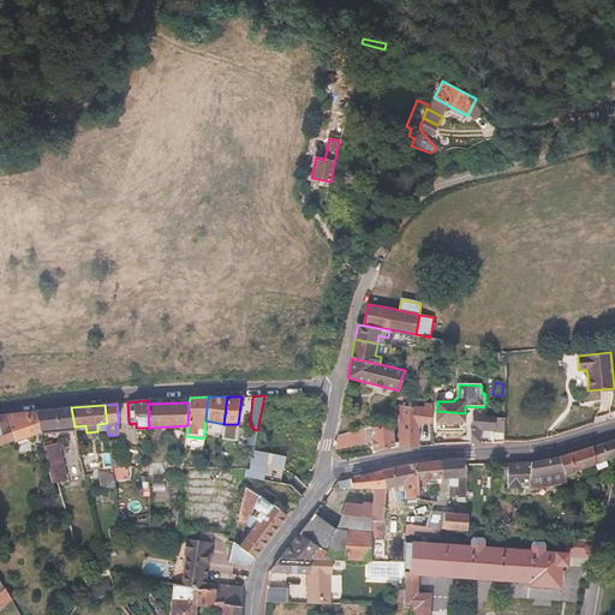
[(399,448),(418,446),(417,427),(424,423),(430,423),(433,410),(400,405),(399,448)]
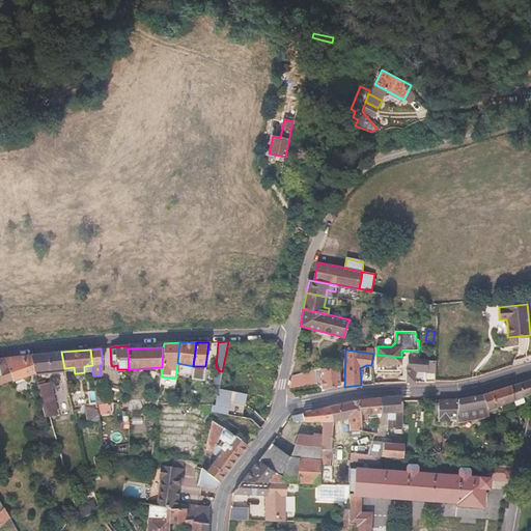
[(61,352),(30,356),(33,368),(53,366),(54,369),(64,368),(61,352)]
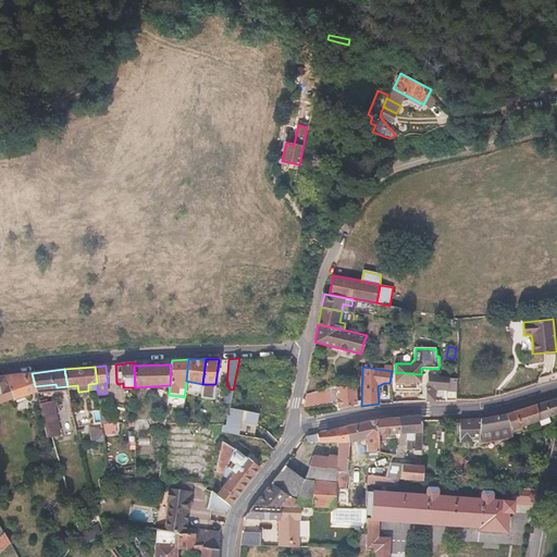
[(421,374),(395,372),(394,392),(420,393),(421,374)]
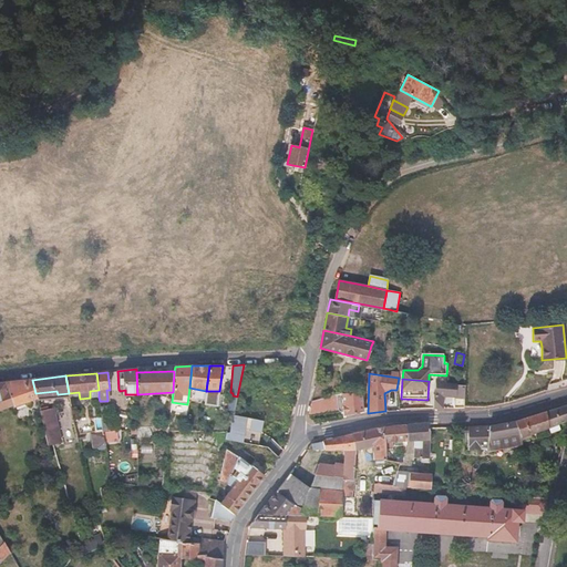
[(0,382),(0,410),(13,406),(13,408),(29,403),(28,401),(37,398),(37,397),(35,393),(32,380),(0,382)]
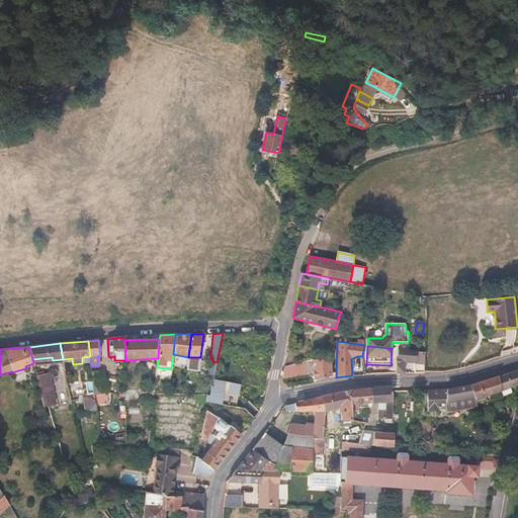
[(396,373),(404,372),(404,362),(414,363),(415,372),(424,372),(425,352),(398,348),(397,359),(396,359),(396,373)]
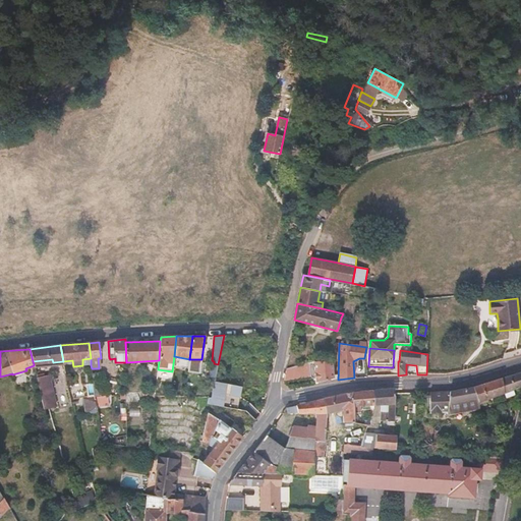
[(333,360),(312,361),(295,366),(295,379),(313,375),(314,383),(334,379),(333,360)]
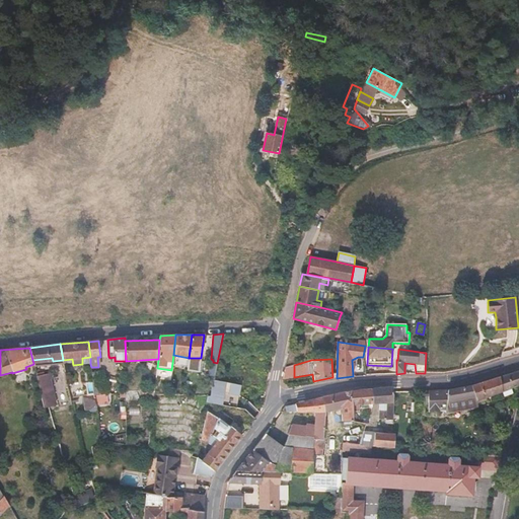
[(294,377),(294,365),(285,367),(283,378),(294,377)]
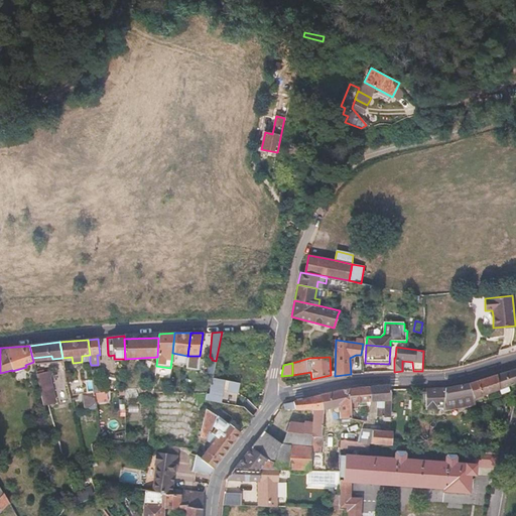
[(515,382),(515,368),(469,383),(474,398),(499,389),(508,386),(515,383),(515,382)]
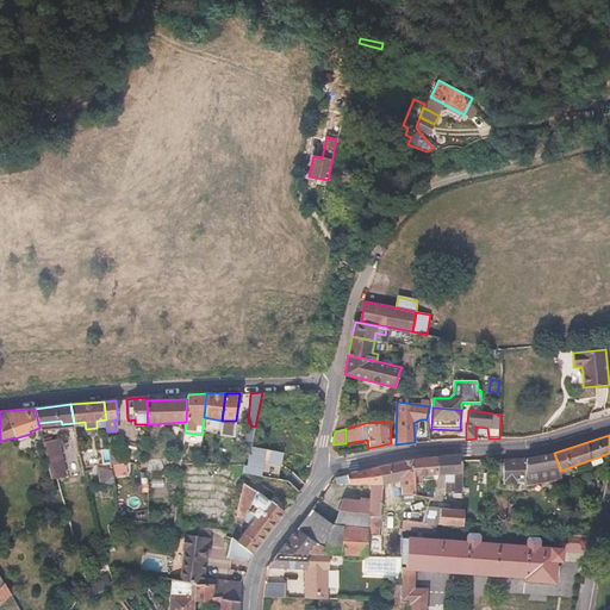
[(43,442),(51,479),(57,478),(66,477),(57,439),(51,440),(43,442)]
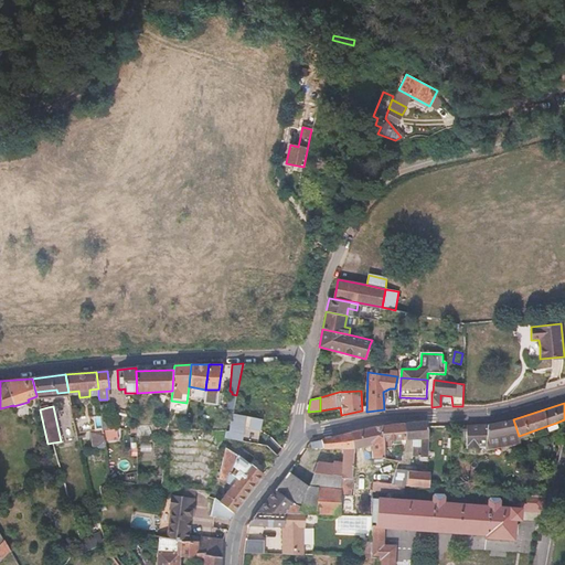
[(63,441),(78,439),(72,407),(56,411),(63,441)]
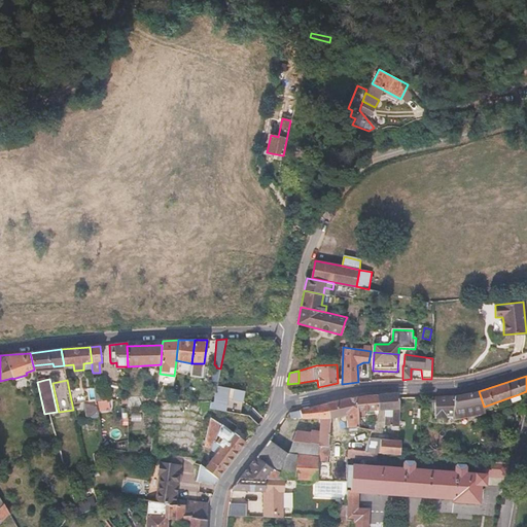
[(74,402),(84,401),(82,386),(72,388),(74,402)]
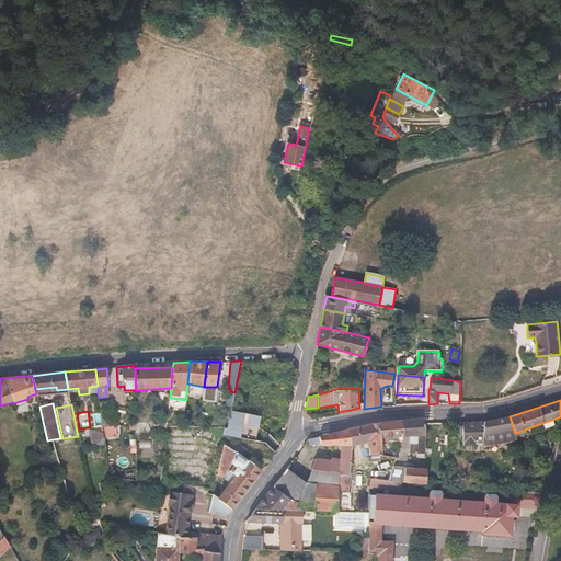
[(515,433),(510,416),(483,422),(462,423),(462,428),(462,445),(476,445),(476,444),(481,444),(481,445),(517,438),(515,433)]
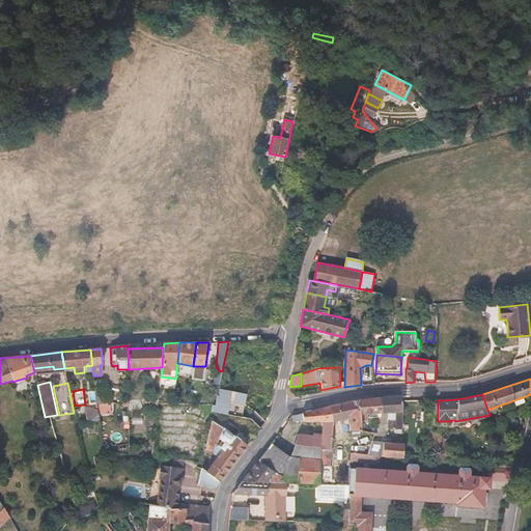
[(96,402),(96,404),(109,403),(108,395),(106,395),(95,396),(96,402)]
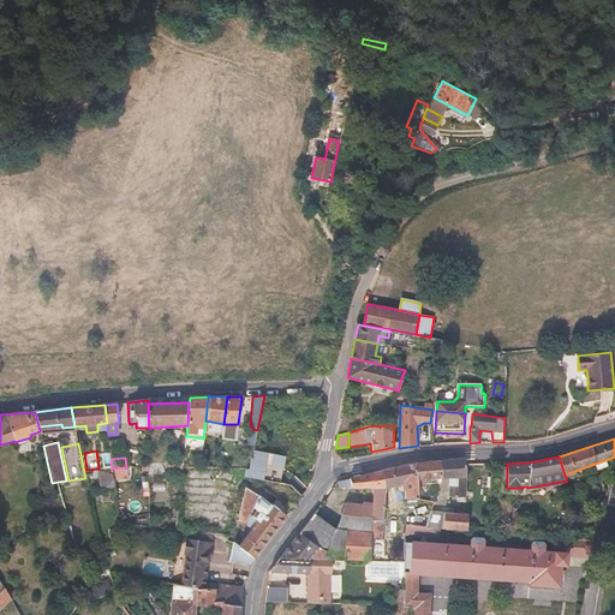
[(256,459),(252,458),(250,469),(248,477),(263,479),(267,461),(256,459)]
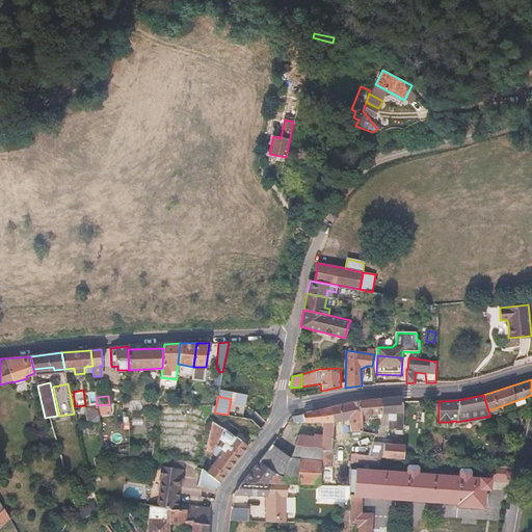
[(380,398),(381,414),(389,414),(388,429),(402,430),(403,413),(402,401),(402,397),(380,398)]
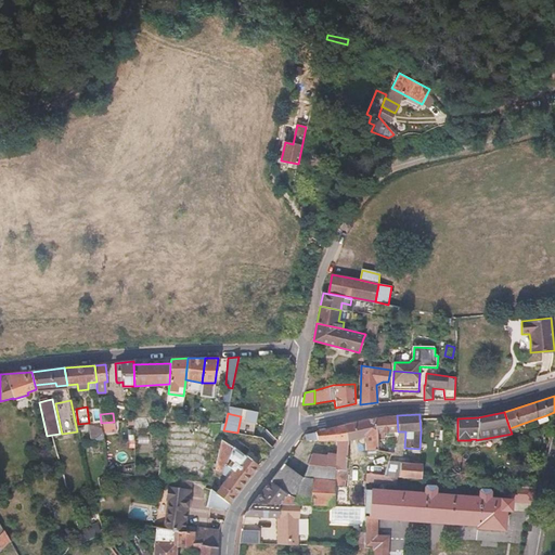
[(398,431),(397,415),(375,417),(377,434),(377,440),(384,440),(384,433),(398,431)]
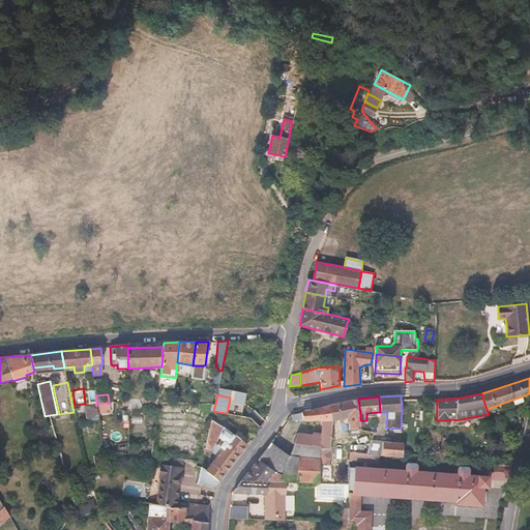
[(522,396),(512,400),(514,405),(524,402),(522,396)]
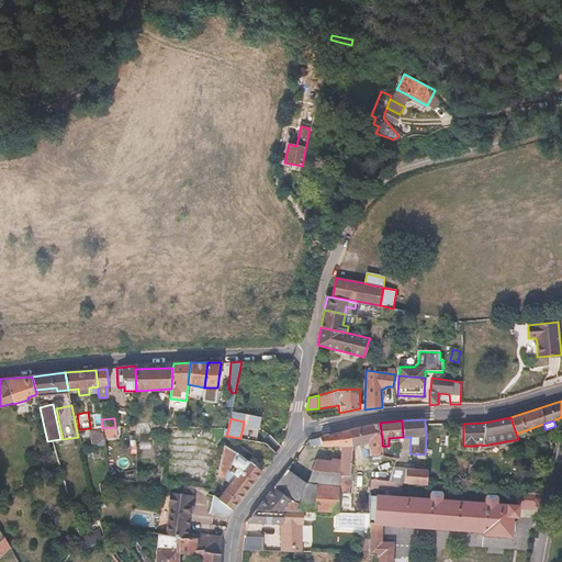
[(382,439),(380,423),(349,430),(352,446),(359,445),(369,442),(370,456),(382,454),(382,446),(382,439)]
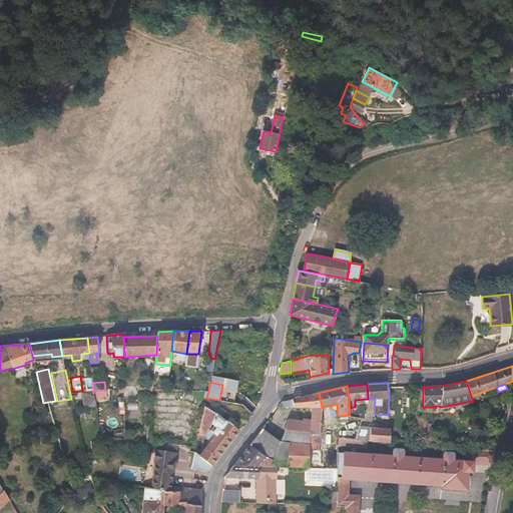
[(152,390),(152,387),(140,387),(140,395),(151,395),(152,390)]
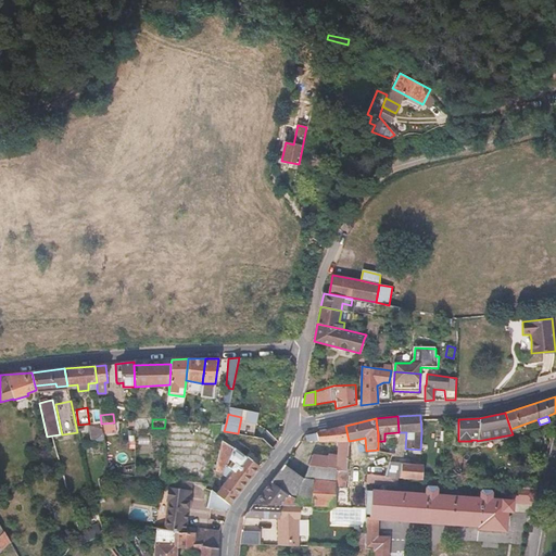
[(89,424),(91,441),(103,439),(103,433),(101,424),(101,421),(89,424)]
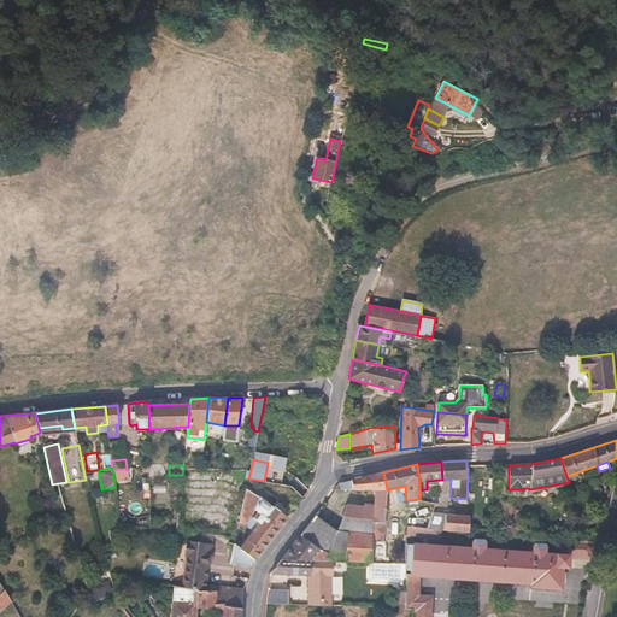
[(112,470),(115,481),(127,481),(127,469),(112,470)]
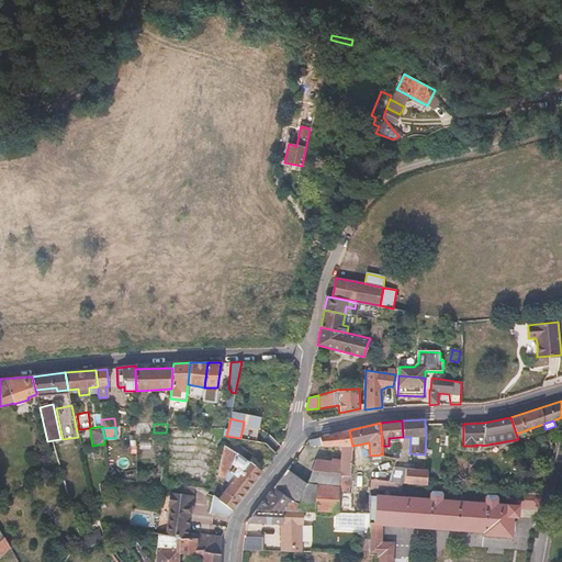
[(349,430),(308,439),(311,446),(322,445),(322,446),(340,446),(339,461),(339,469),(330,468),(332,461),(316,459),(311,470),(313,470),(306,483),(295,510),(303,510),(338,512),(339,491),(348,492),(352,446),(349,430)]
